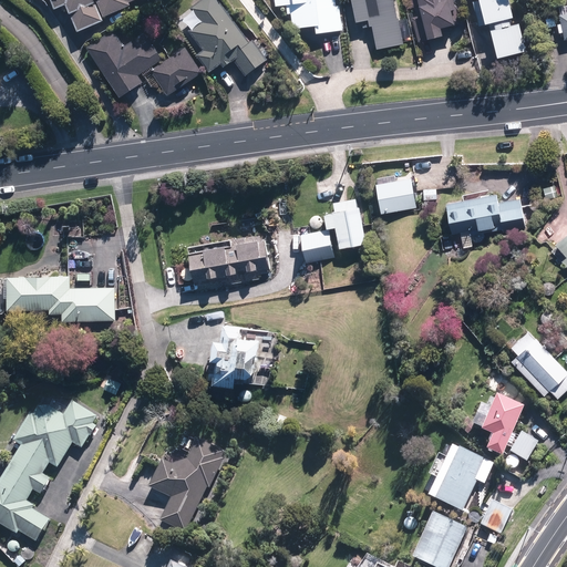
[(50,0),(55,11),(66,6),(80,33),(105,21),(104,20),(132,7),(131,3),(137,0),(50,0)]
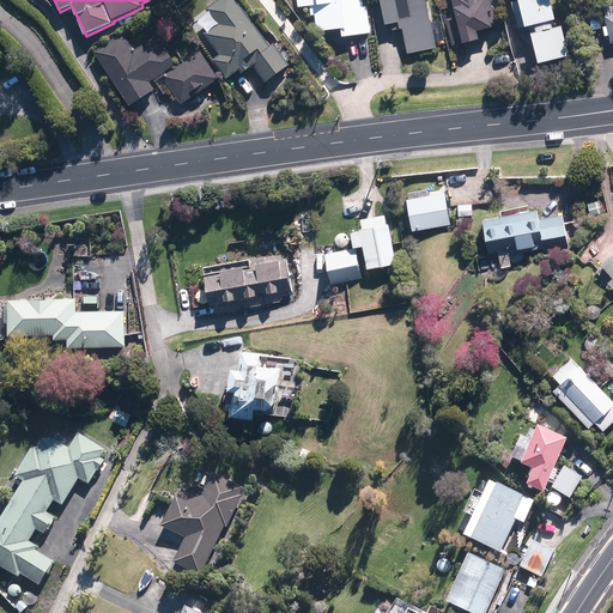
[(274,46),(237,0),(218,0),(207,8),(220,25),(205,38),(219,55),(213,61),(228,79),(238,71),(243,77),(255,67),(266,82),(287,65),(286,62),(292,58),(279,42),(274,46)]
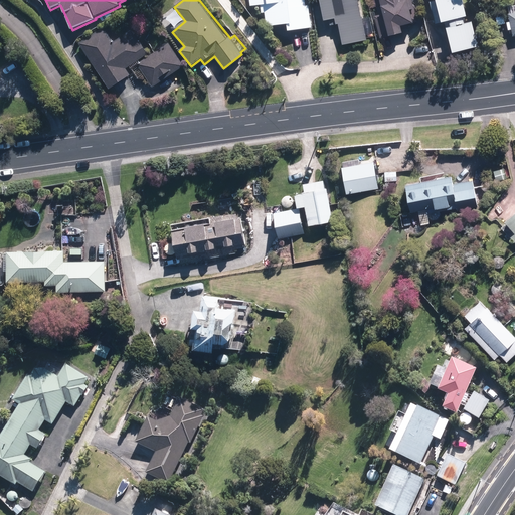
[(248,0),(250,7),(261,6),(261,13),(266,12),(267,28),(286,26),(286,33),(313,30),(312,6),(304,7),(303,0),(248,0)]
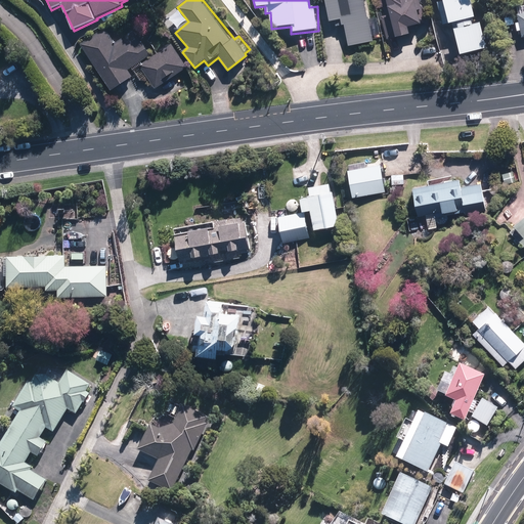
[(364,0),(324,0),(330,23),(334,22),(336,28),(345,27),(349,47),(374,43),(364,0)]
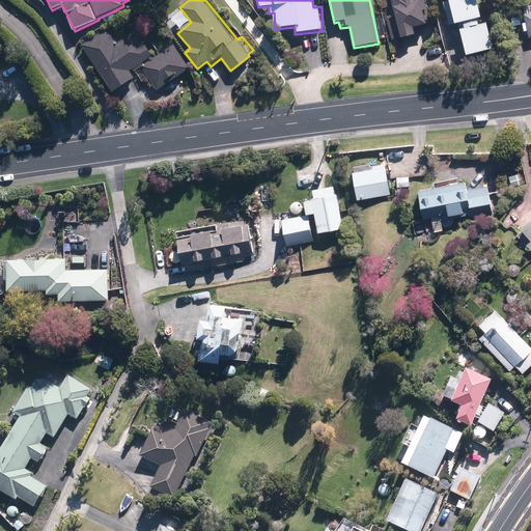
[(390,0),(399,39),(417,35),(415,28),(426,25),(426,23),(430,22),(425,0),(421,0),(419,1),(418,0),(390,0)]
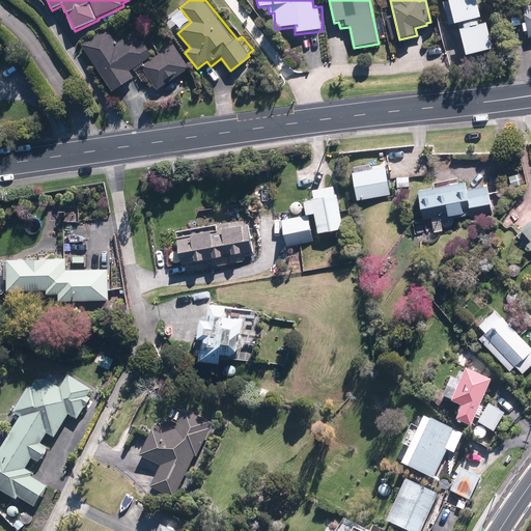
[(447,0),(448,2),(443,3),(449,28),(458,25),(467,57),(493,51),(485,21),(482,22),(477,0),(447,0)]
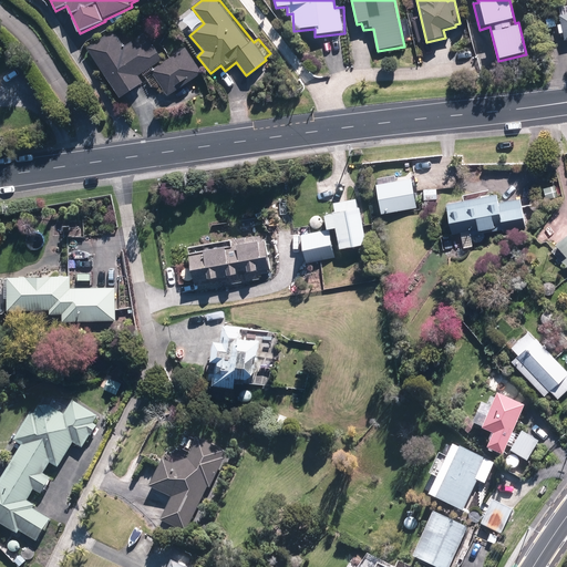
[(563,33),(564,41),(566,40),(566,6),(558,8),(562,24),(557,26),(559,33),(563,33)]
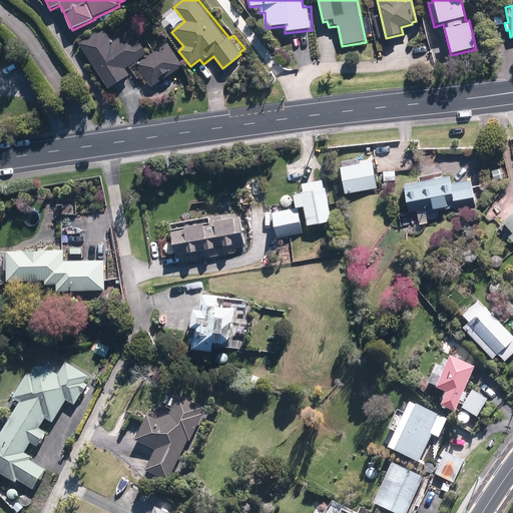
[(130,75),(126,69),(147,52),(129,30),(114,42),(102,27),(77,47),(111,90),(130,75)]
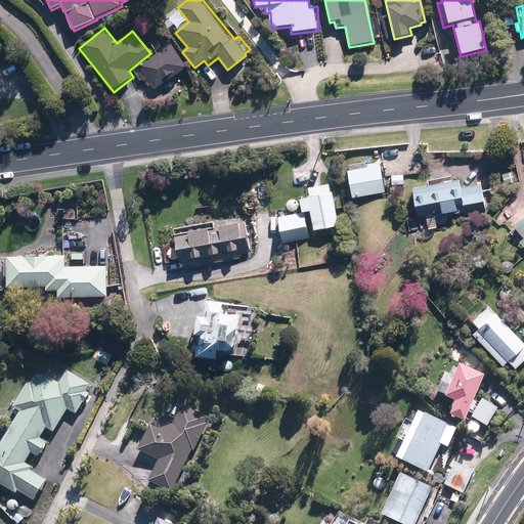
[(189,68),(173,44),(140,66),(157,90),(189,68)]
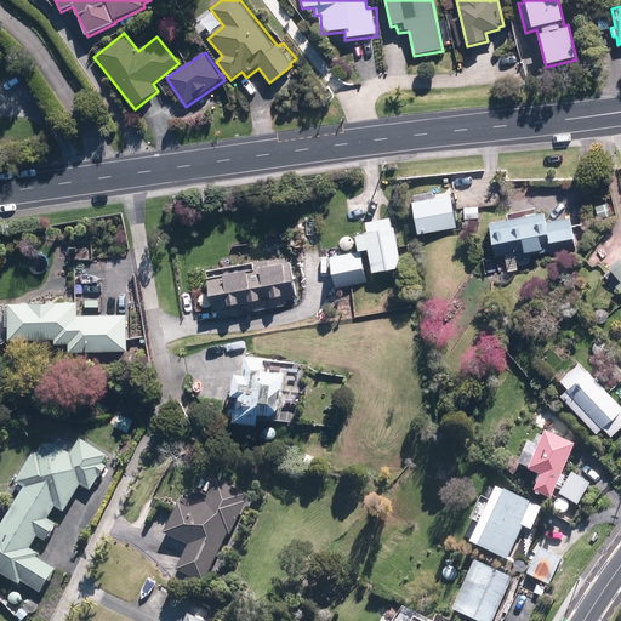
[(451,191),(411,195),(417,237),(457,231),(451,191)]
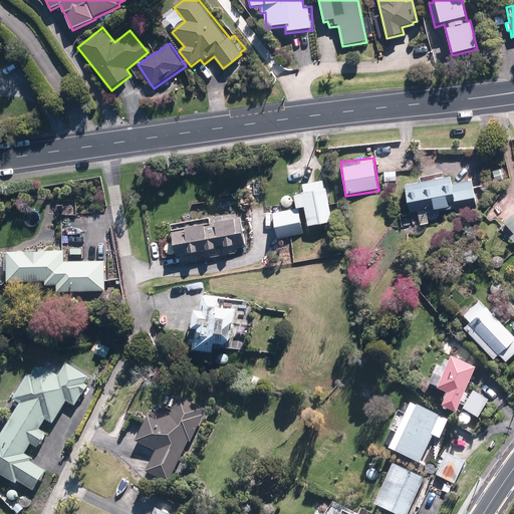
[(505,167),(490,171),(493,183),(508,178),(505,167)]
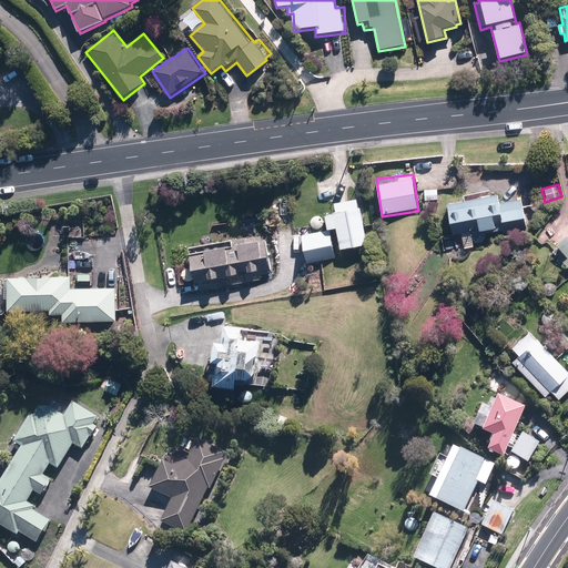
[(438,191),(424,191),(424,203),(438,203),(438,191)]
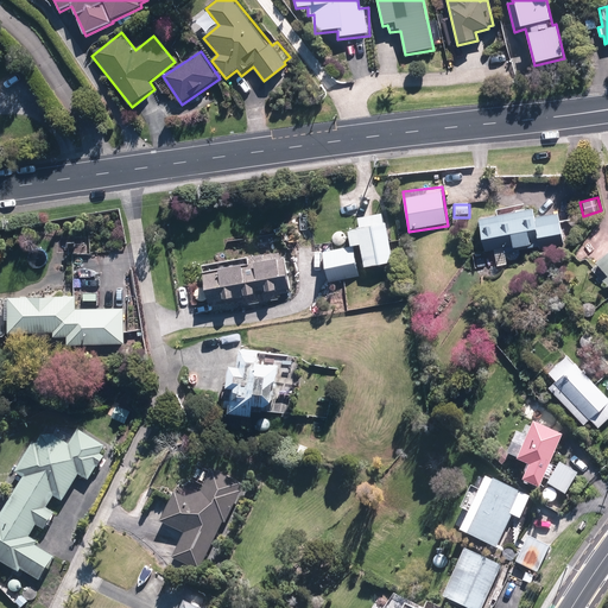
[(483,249),(513,245),(514,252),(537,248),(538,253),(563,248),(557,211),(534,216),(533,208),(499,214),(477,217),(483,249)]
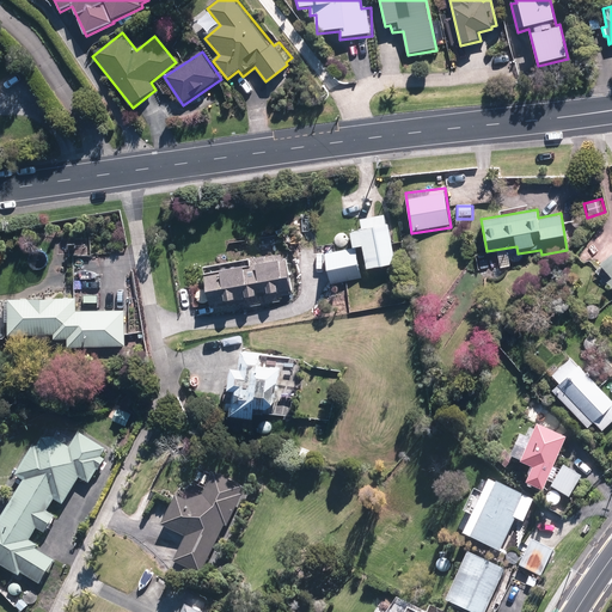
[(395,264),(390,225),(385,226),(384,215),(361,219),(362,228),(352,230),(354,246),(363,245),(366,268),(395,264)]
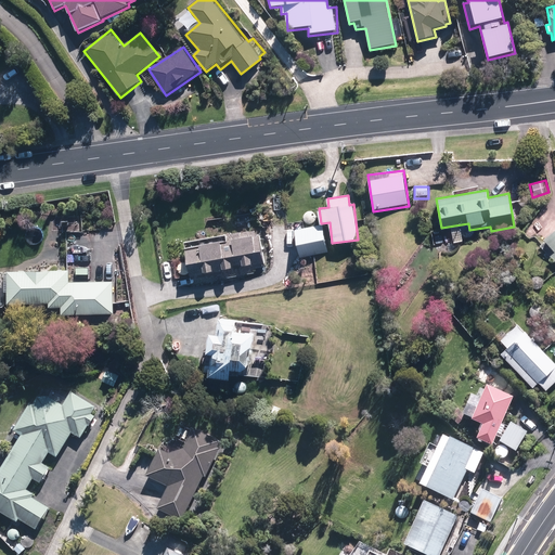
[(322,226),(294,229),(298,257),(325,254),(322,226)]
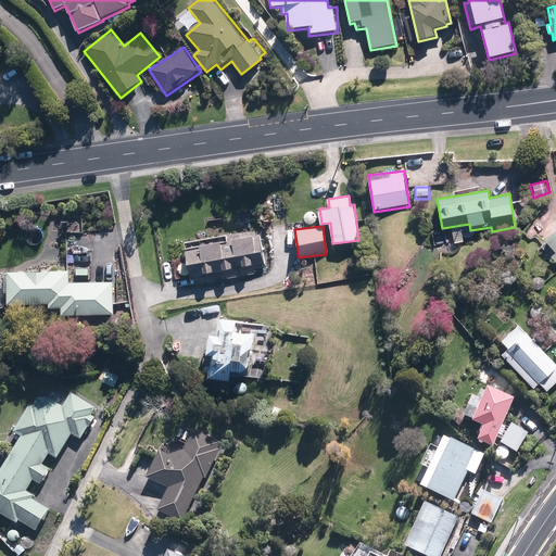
[(555,251),(550,257),(555,264),(555,226),(544,238),(555,250),(555,251)]
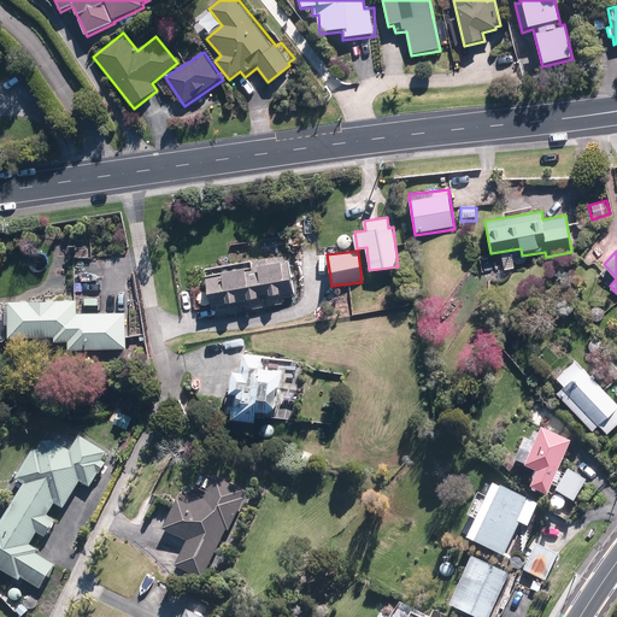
[(205,268),(209,289),(197,291),(199,305),(213,304),(215,309),(247,304),(248,307),(285,303),(283,297),(292,295),(291,288),(286,256),(205,268)]
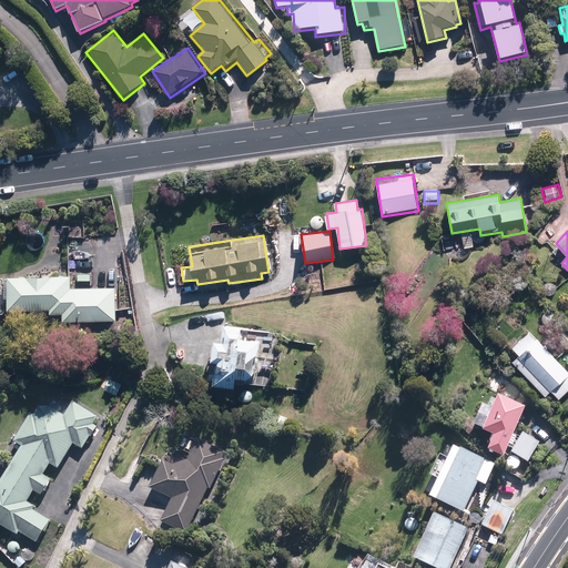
[(63,321),(117,320),(115,288),(70,288),(70,276),(9,277),(10,310),(50,310),(50,314),(63,314),(63,321)]
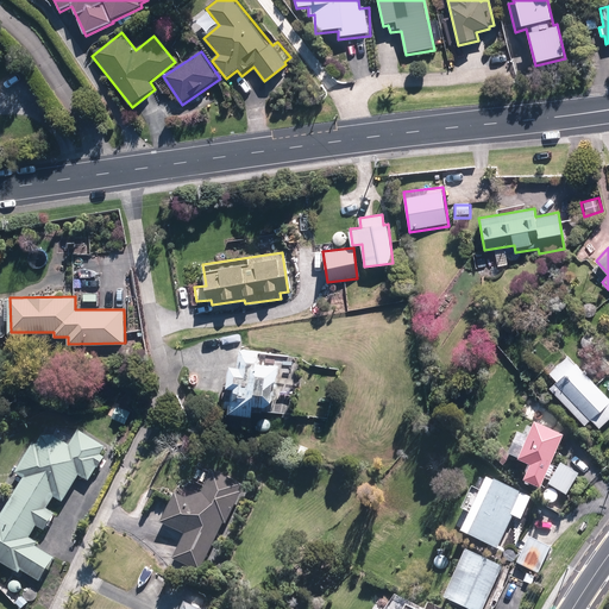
[(259,349),(240,346),(238,368),(231,366),(226,412),(252,414),(252,410),(292,414),(296,363),(258,358),(259,349)]
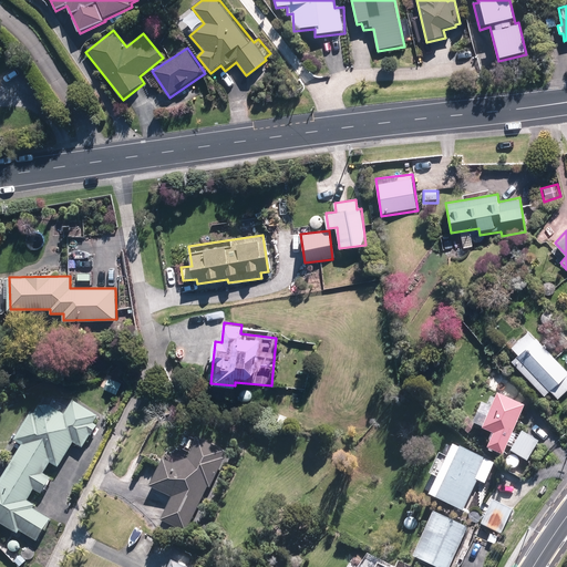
[(566,331),(566,332),(547,350),(536,338),(535,340),(527,333),(517,342),(513,338),(507,343),(517,354),(511,361),(543,395),(548,390),(557,398),(566,388),(566,370),(555,358),(566,347),(566,331)]
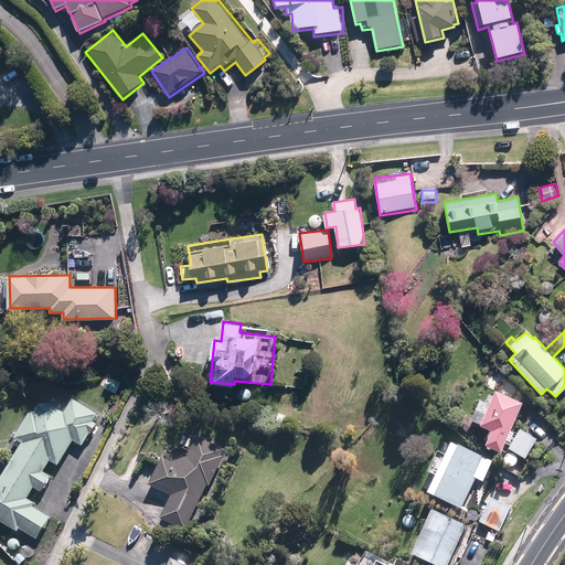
[(109,376),(105,386),(116,392),(120,382),(109,376)]
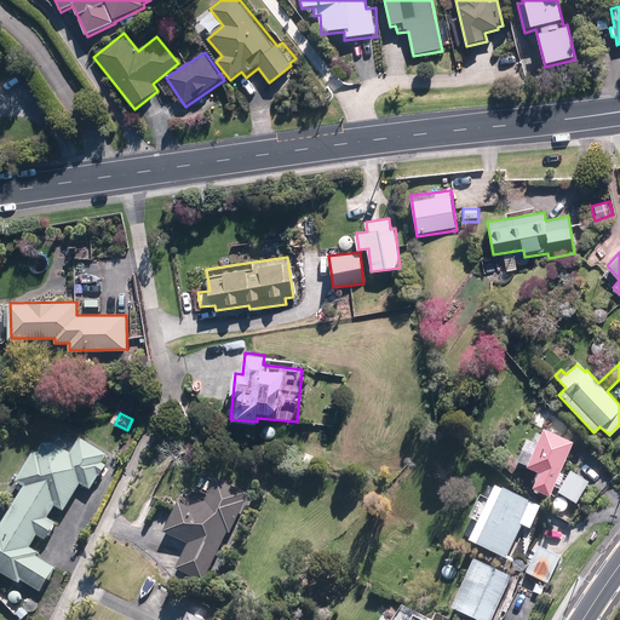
[(572,446),(541,434),(540,435),(535,434),(532,445),(527,443),(518,464),(512,458),(504,465),(512,475),(520,468),(539,476),(532,494),(550,501),(572,446)]
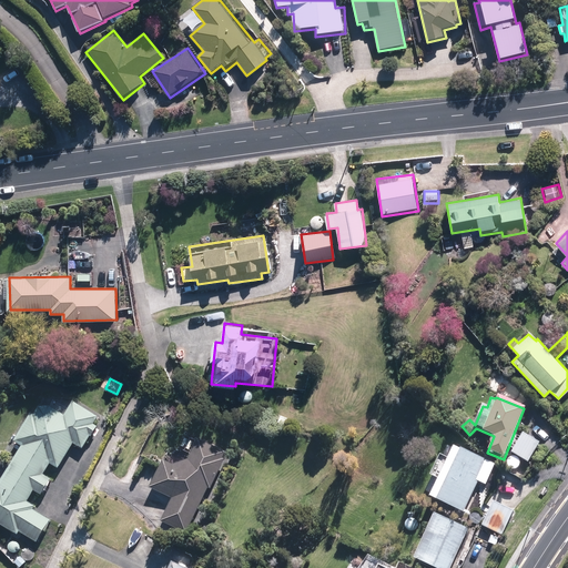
[(92,426),(98,418),(71,402),(62,414),(44,403),(17,445),(22,448),(0,482),(0,525),(17,536),(19,533),(37,544),(51,521),(33,510),(36,507),(28,501),(34,492),(41,495),(74,445),(82,449),(97,429),(92,426)]
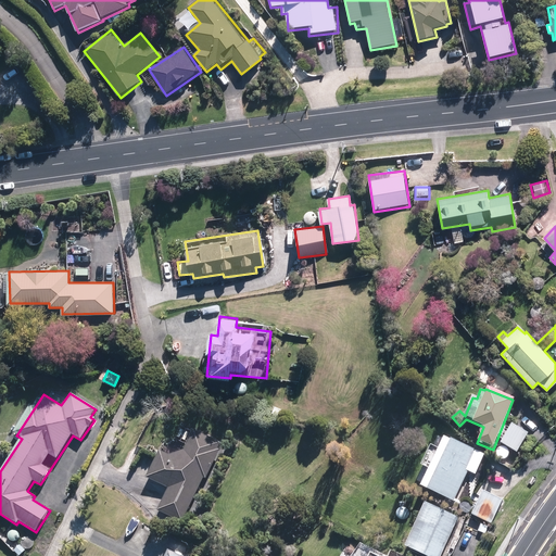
[(273,404),(269,414),(281,418),(285,408),(273,404)]
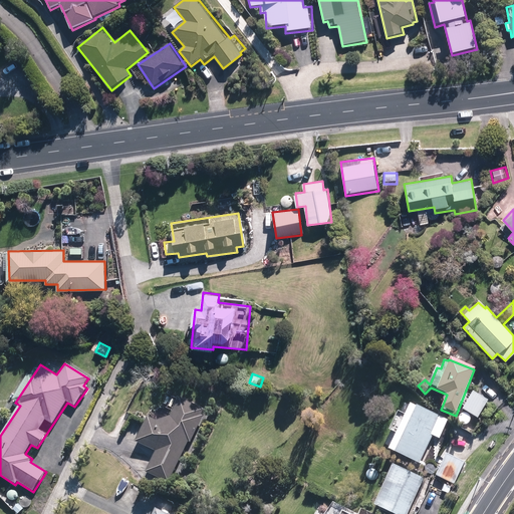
[(237,383),(234,393),(245,397),(248,388),(237,383)]
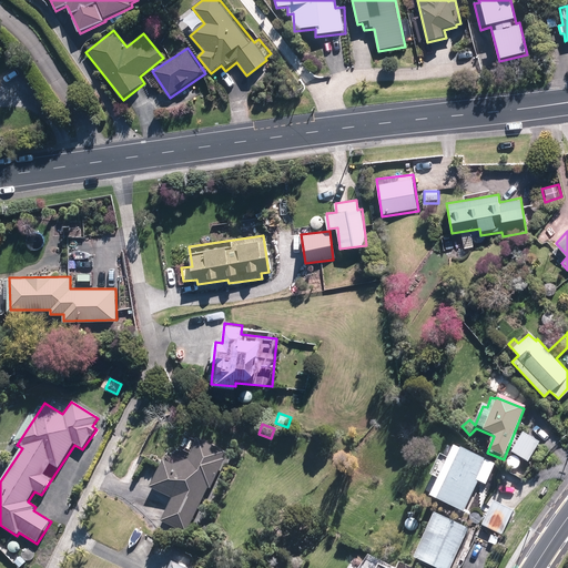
[(510,453),(528,465),(540,445),(523,434),(510,453)]
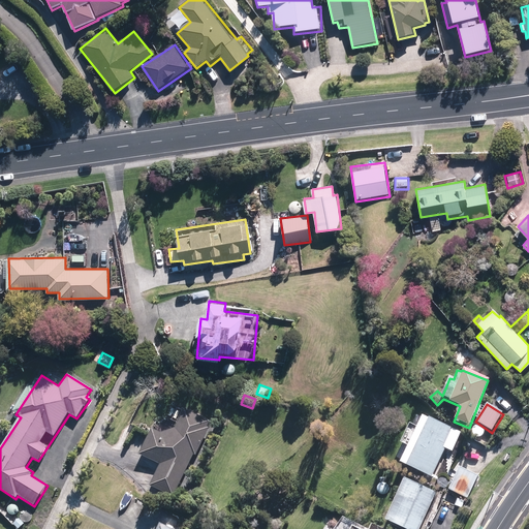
[(150,487),(175,497),(193,455),(196,456),(212,421),(184,409),(175,430),(163,435),(152,430),(141,456),(159,464),(150,487)]
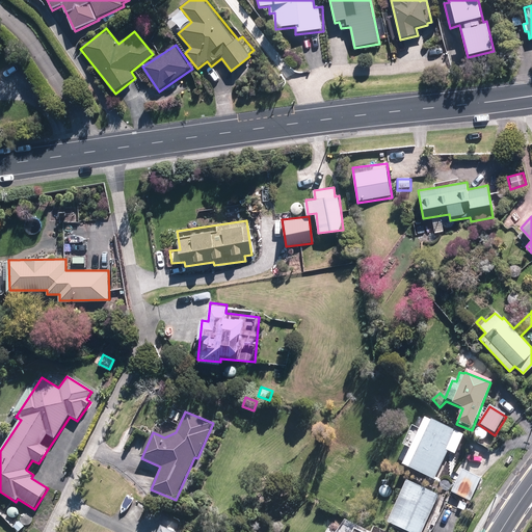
[(410,449),(402,467),(432,482),(448,451),(454,455),(463,437),(419,416),(404,445),(410,449)]
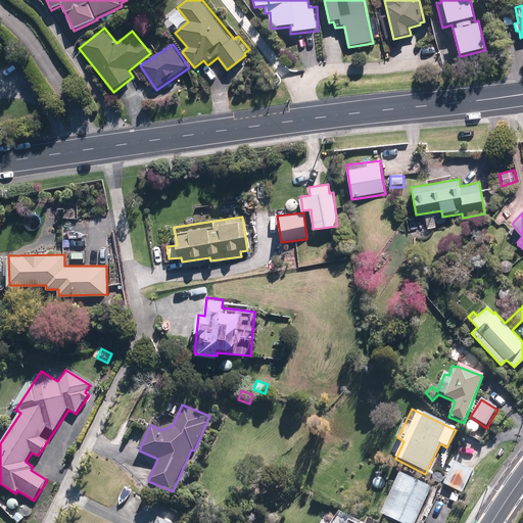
[(474,472),(454,463),(443,484),(464,494),(474,472)]
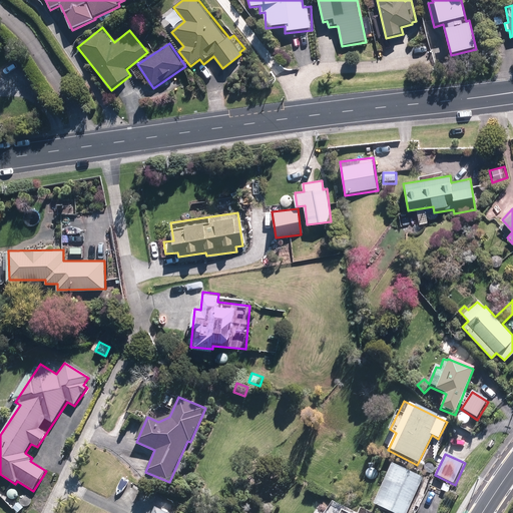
[(391,462),(372,505),(391,512),(408,512),(424,476),(391,462)]
